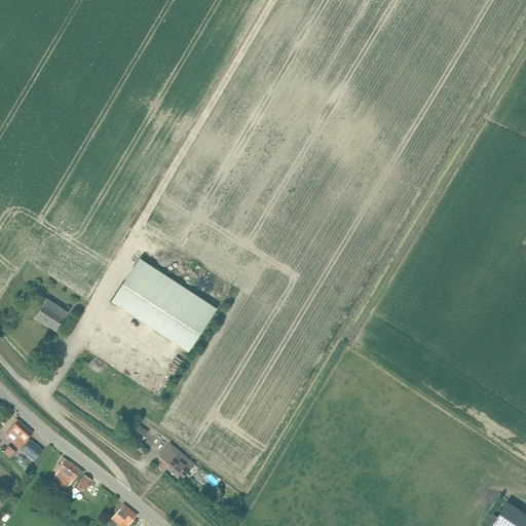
[(111,302),(188,352),(217,309),(139,259),(111,302)]
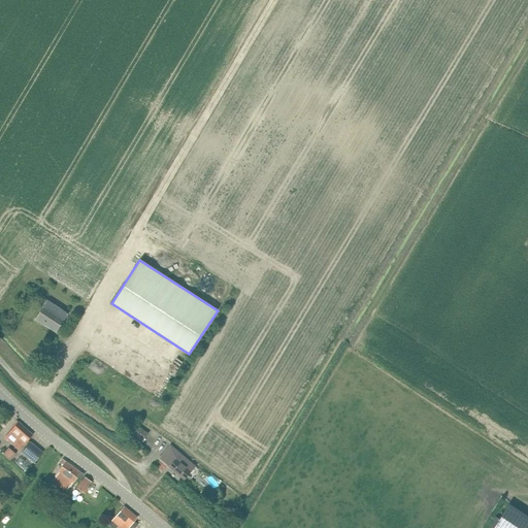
[(56,332),(68,315),(42,298),(37,305),(42,308),(35,319),(56,332)]
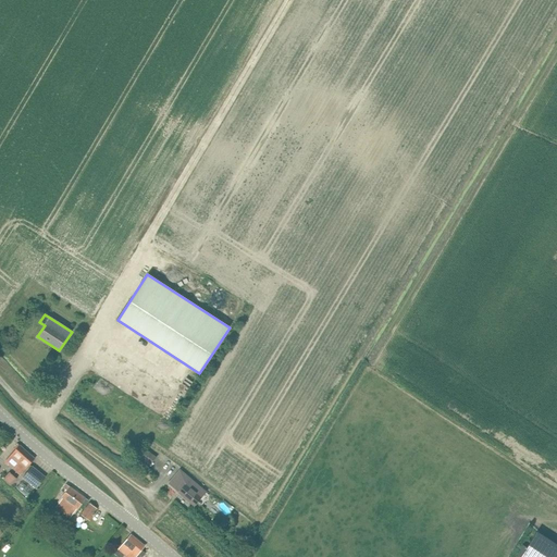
[(20,475),(23,472),(35,459),(17,444),(15,446),(16,448),(4,461),(20,475)]
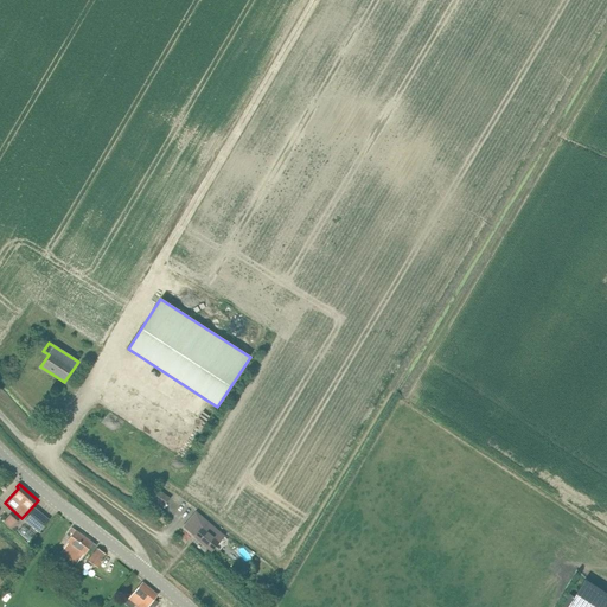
[(164,509),(171,499),(158,490),(151,498),(164,509)]
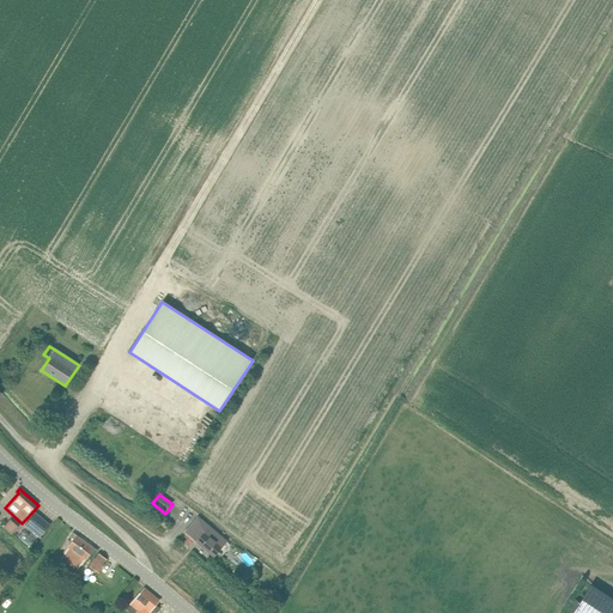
[(41,538),(42,535),(50,526),(35,514),(25,526),(41,538)]
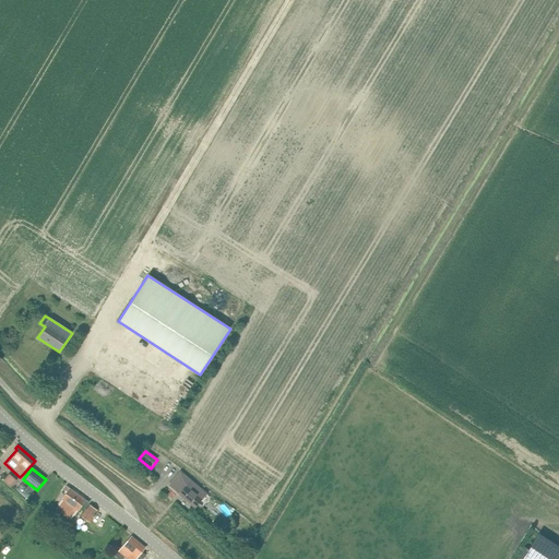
[(195,508),(206,495),(180,473),(169,486),(195,508)]
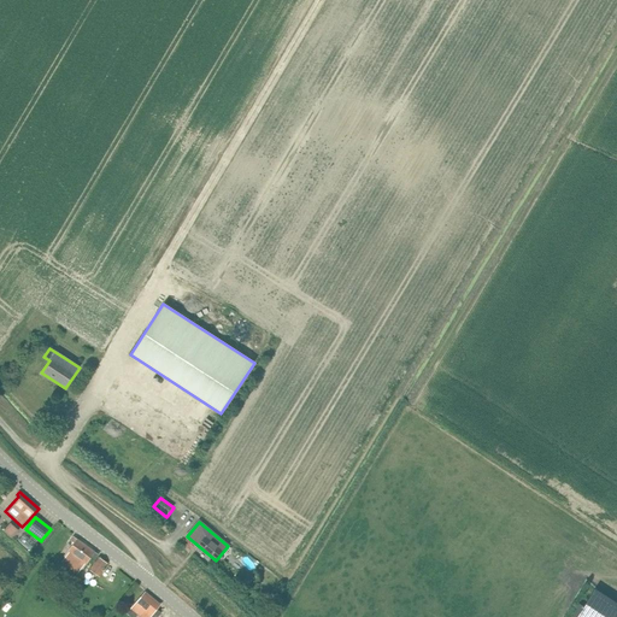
[(94,562),(99,556),(74,536),(70,541),(74,544),(64,557),(82,570),(90,559),(94,562)]
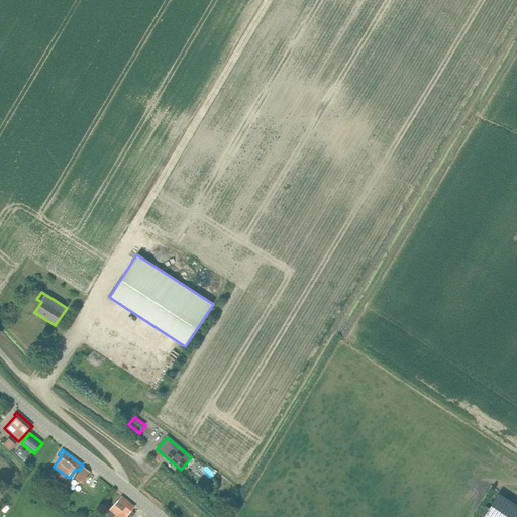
[(82,483),(90,473),(83,468),(76,478),(82,483)]
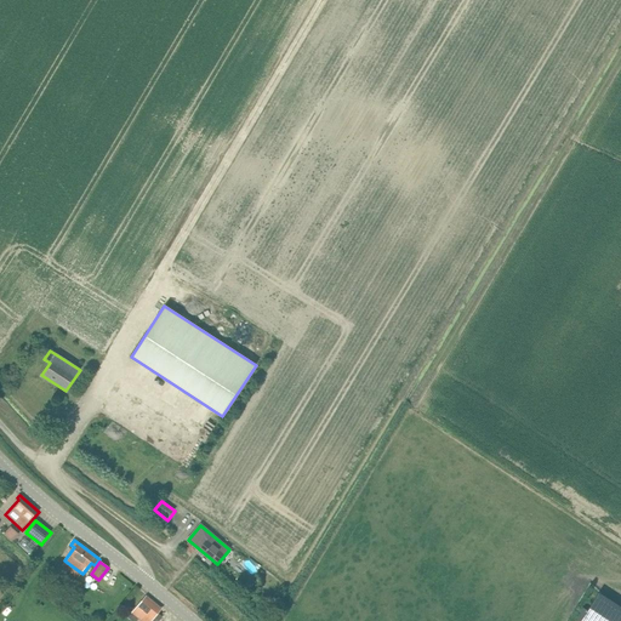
[(620,620),(620,607),(598,592),(579,620),(620,620)]
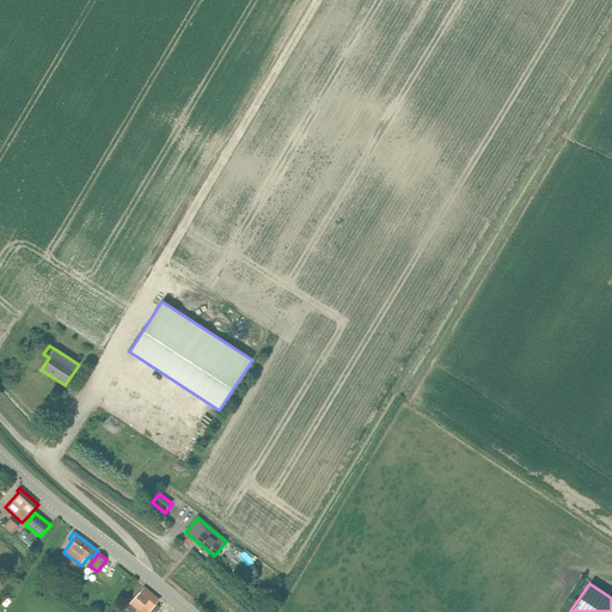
[(144,588),(130,605),(126,610),(129,611),(134,611),(136,610),(139,611),(155,611),(159,609),(155,605),(159,600),(144,588)]
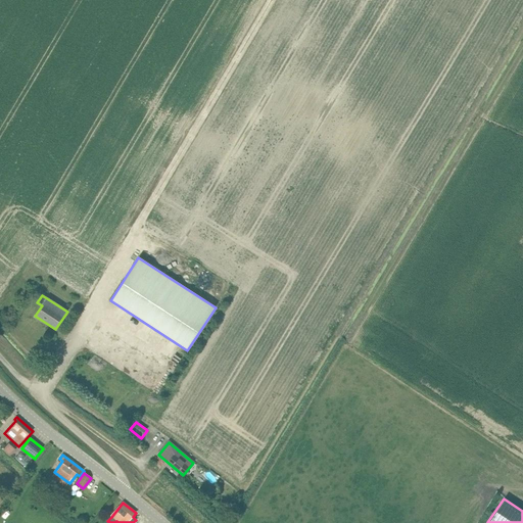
[(5,516),(10,519),(14,513),(10,510),(5,516)]
